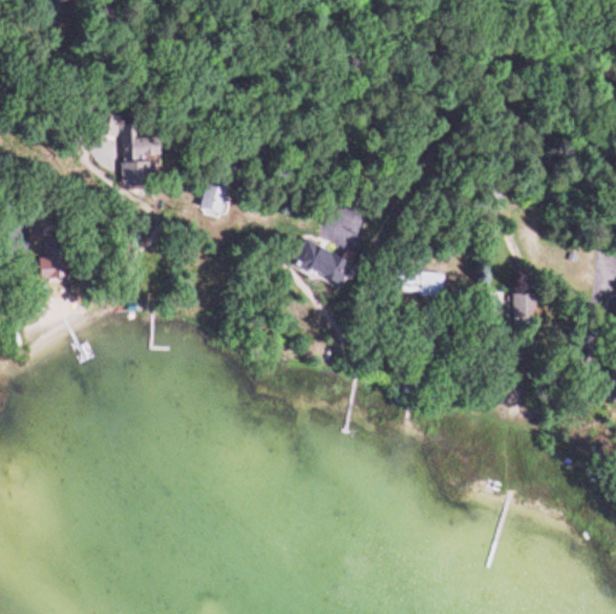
[(226,183),(202,183),(202,211),(226,211),(226,183)]
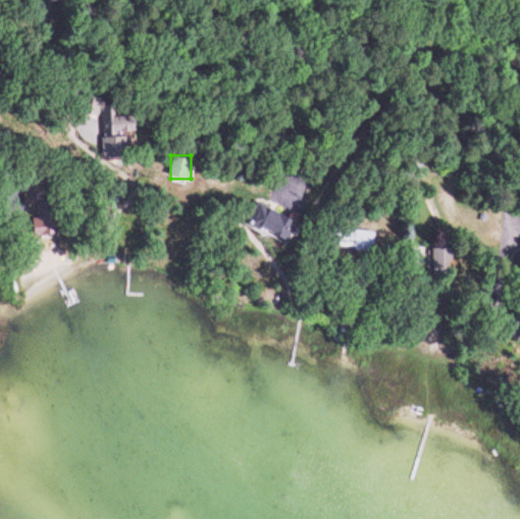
[(35,236),(65,234),(61,176),(24,179),(26,204),(36,204),(37,217),(33,217),(35,236)]
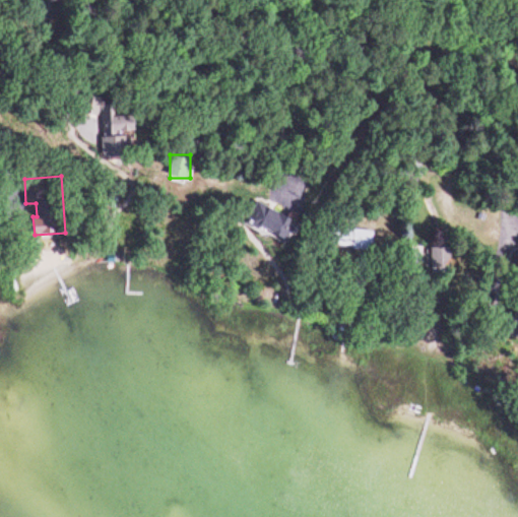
[(300,220),(255,202),(247,222),(292,241),(300,220)]
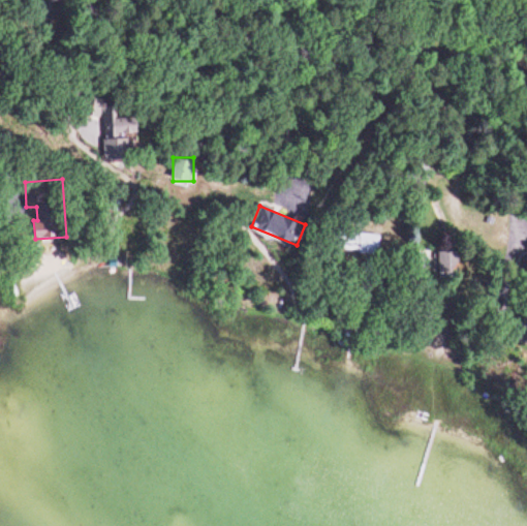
[(380,234),(343,229),(341,251),(378,254),(380,234)]
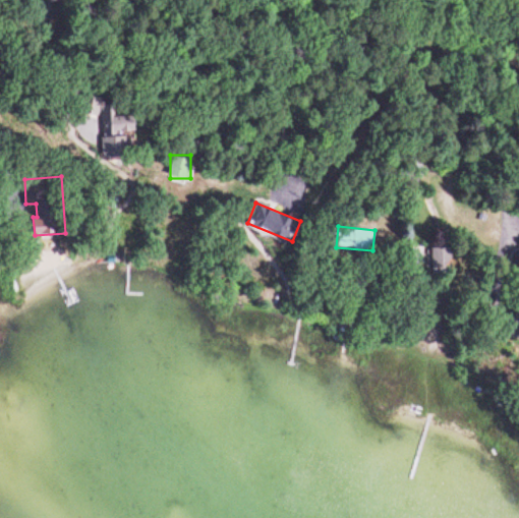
[(452,274),(452,247),(433,247),(433,274),(452,274)]
